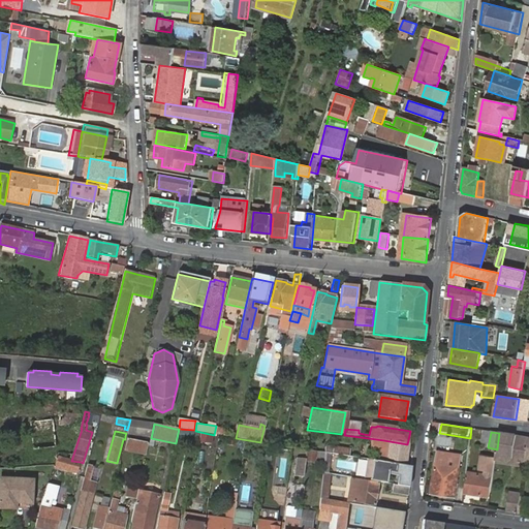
[(528,440),(528,437),(499,433),(497,449),(495,458),(496,458),(496,460),(507,461),(516,458),(527,459),(528,442),(528,440)]
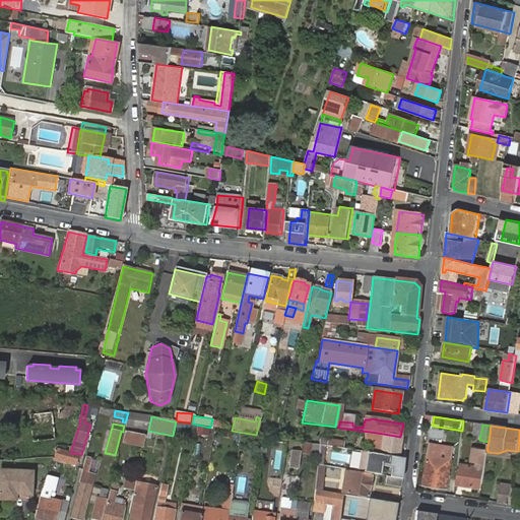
[(398,456),(400,437),(377,433),(374,451),(377,451),(376,453),(398,456)]
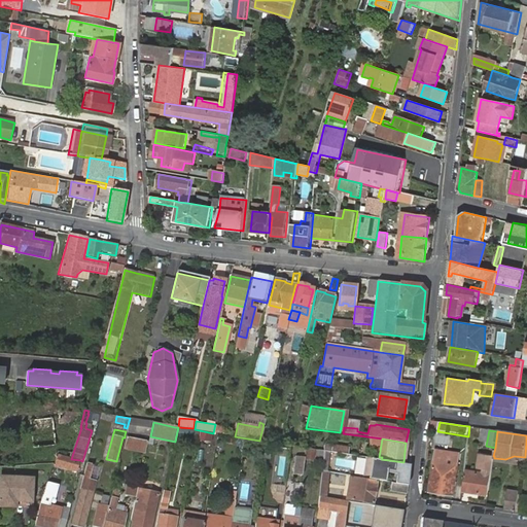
[(313,460),(314,450),(307,449),(306,459),(313,460)]
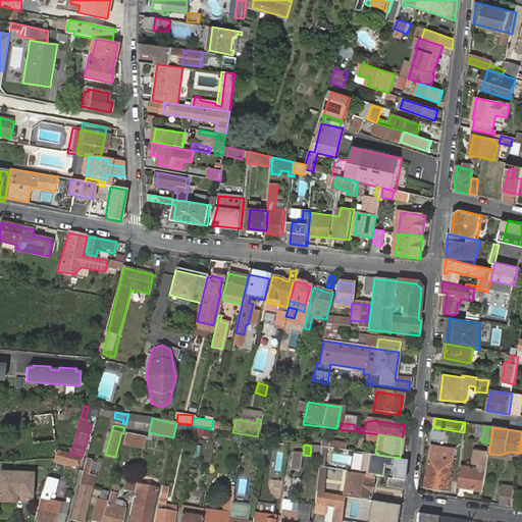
[(261,455),(262,447),(254,446),(253,454),(261,455)]
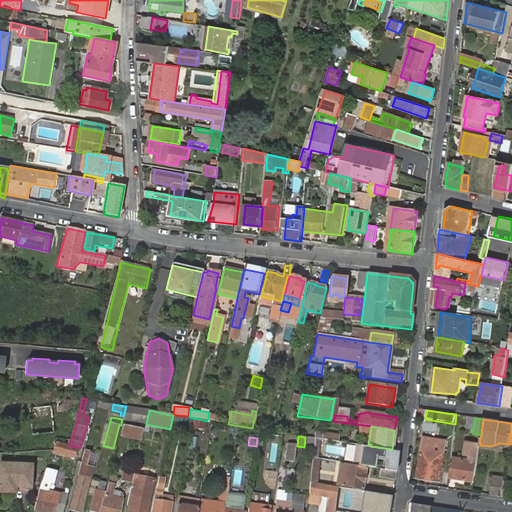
[(265,439),(257,438),(256,446),(264,447),(265,439)]
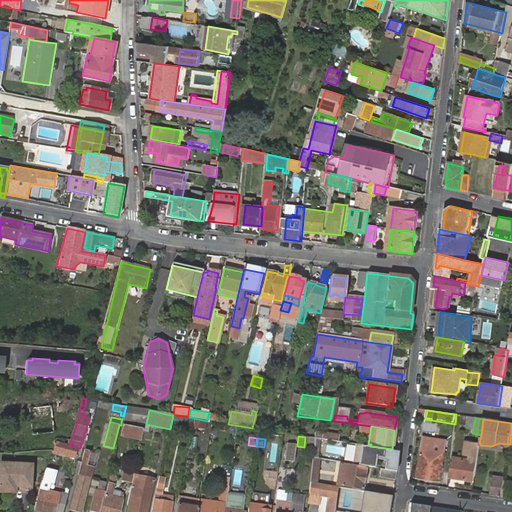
[(425,438),(418,477),(440,480),(446,441),(425,438)]
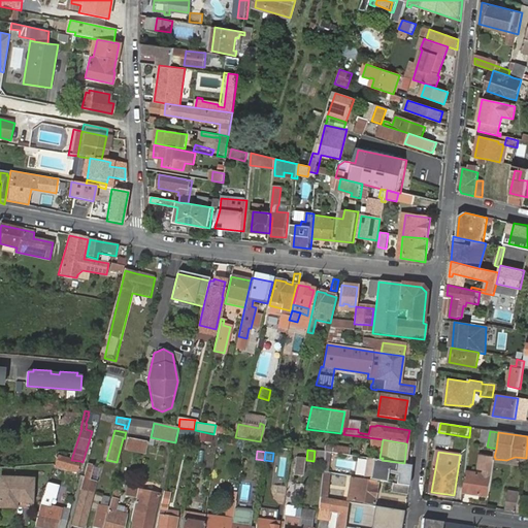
[(464,493),(489,496),(492,476),(495,459),(495,457),(494,457),(482,455),(480,469),(486,470),(485,474),(466,472),(464,493)]
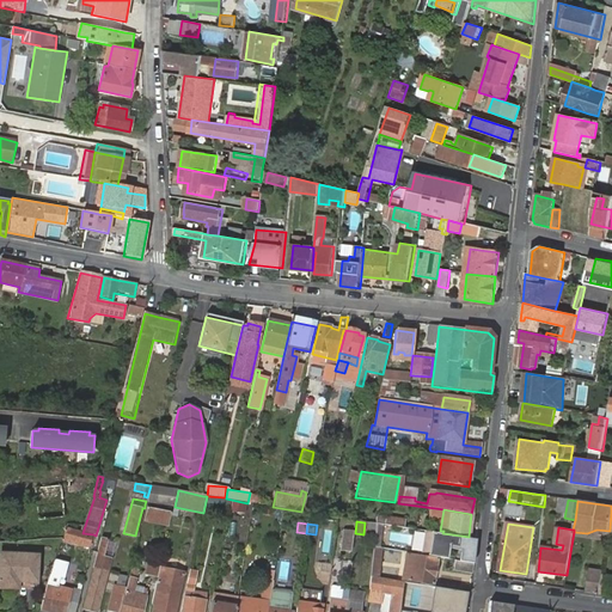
[(340,530),(337,552),(349,554),(352,531),(340,530)]
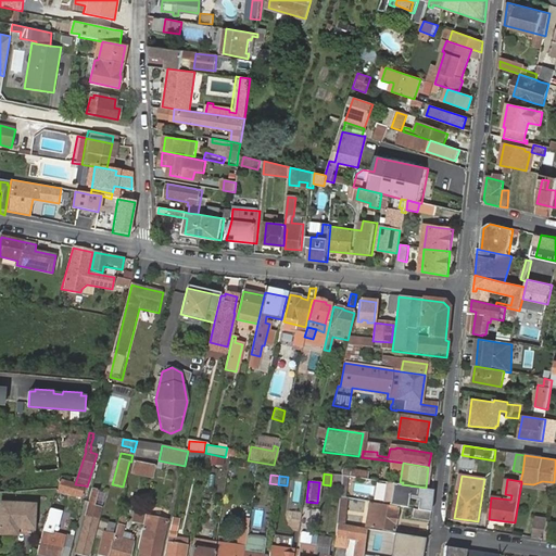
[(85,485),(75,484),(74,484),(61,482),(58,491),(81,497),(85,485)]
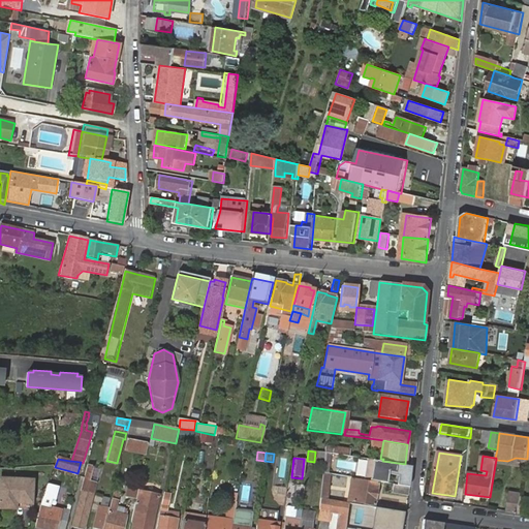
[(411,467),(368,460),(365,479),(409,487),(411,467)]
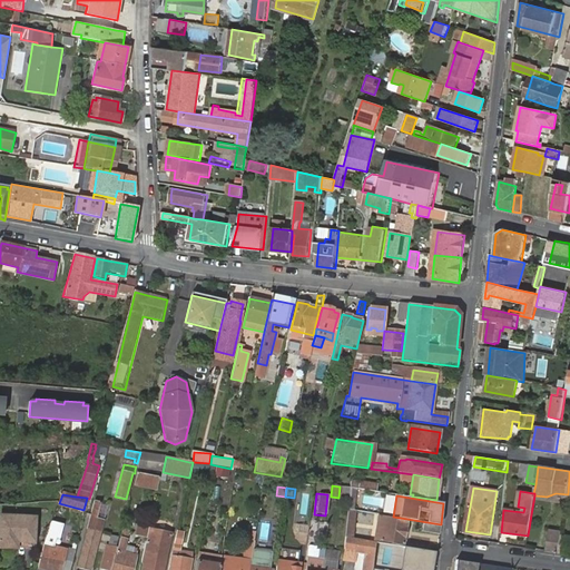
[(95,501),(90,519),(91,519),(78,568),(85,569),(88,569),(102,522),(94,519),(98,503),(99,502),(95,501)]
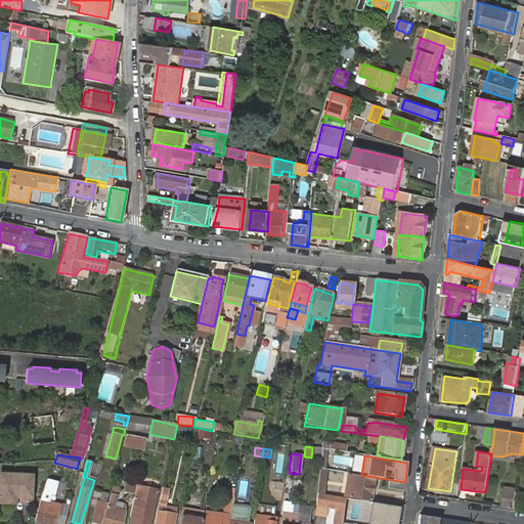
[(86,477),(94,480),(98,465),(90,463),(86,477)]
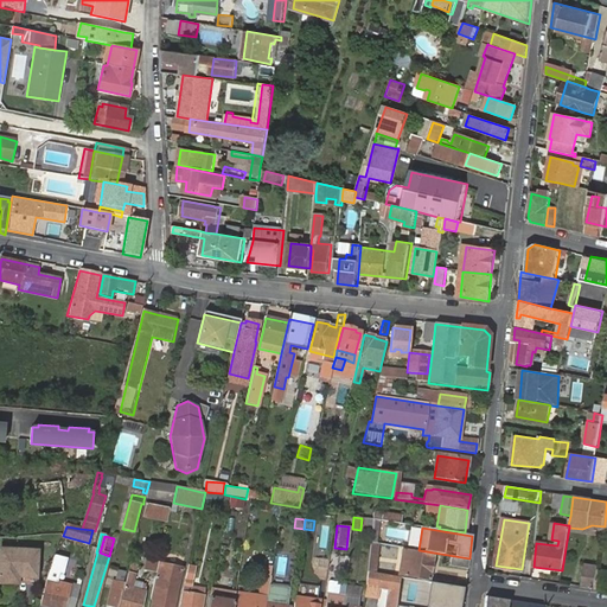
[(376,543),(370,542),(366,573),(369,573),(376,574),(379,544),(376,543)]
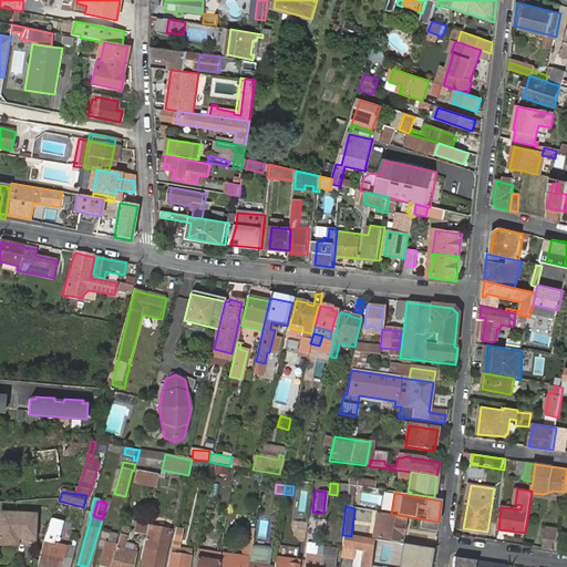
[(377,514),(373,537),(401,543),(405,518),(377,514)]
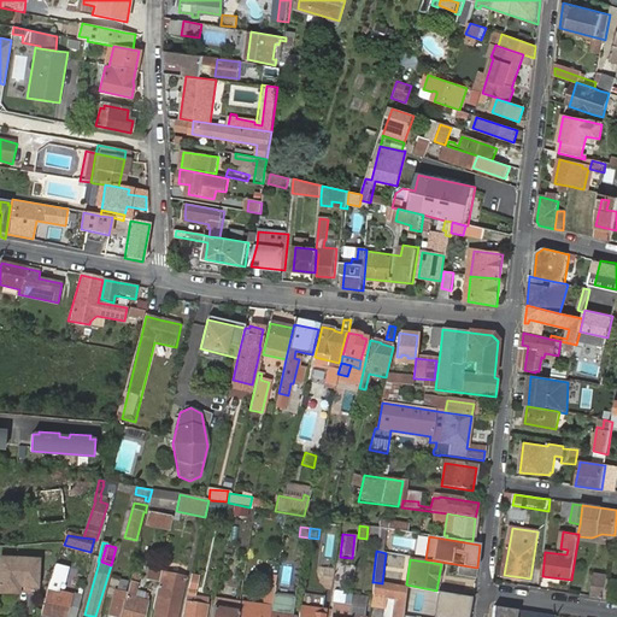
[(19,587),(37,588),(39,560),(19,560),(19,563),(0,562),(0,594),(18,595),(19,587)]
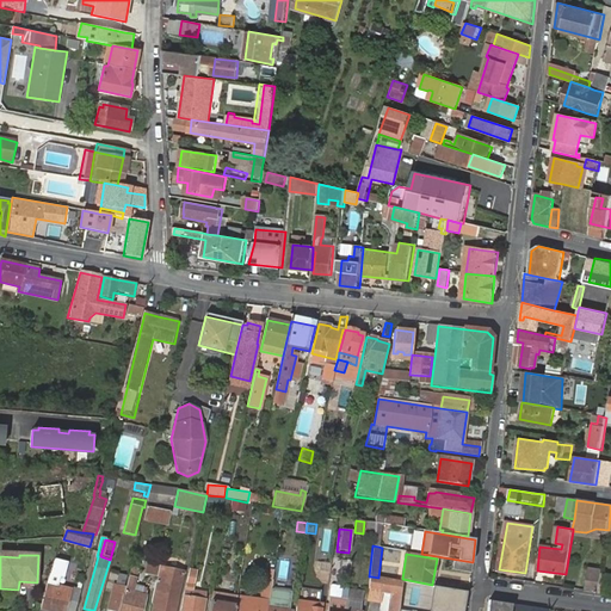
[(156,578),(160,562),(148,559),(144,574),(156,578)]
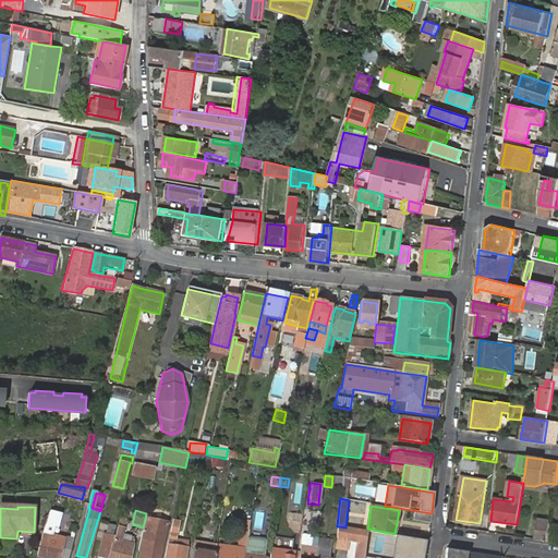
[(152,514),(146,513),(143,528),(141,534),(146,535),(152,514)]
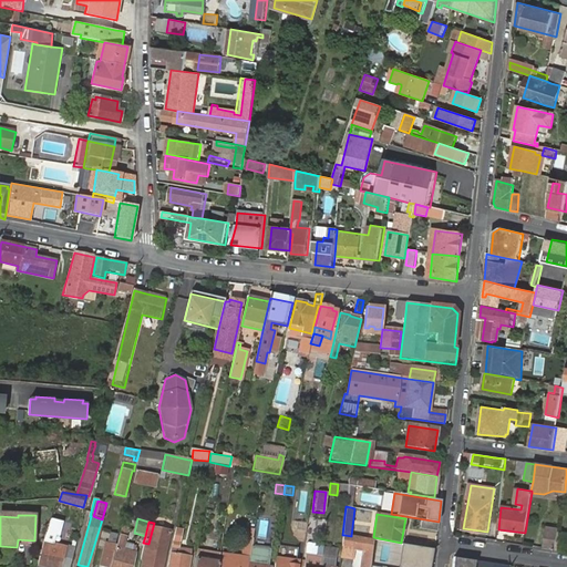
[(437,533),(439,524),(421,522),(420,531),(437,533)]
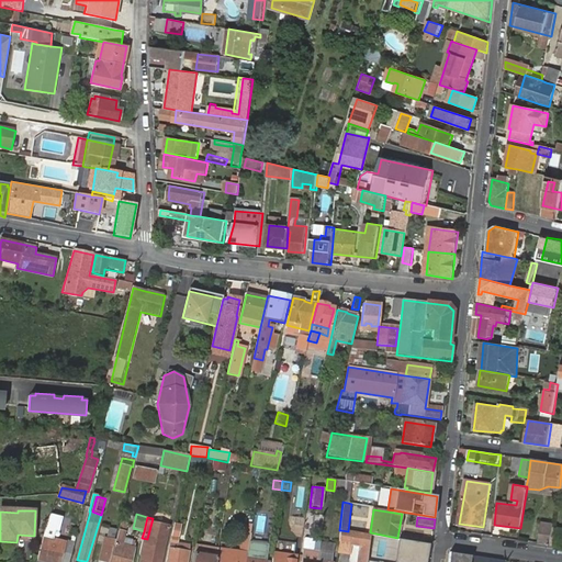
[(120,523),(110,561),(128,561),(135,542),(122,539),(125,525),(120,523)]
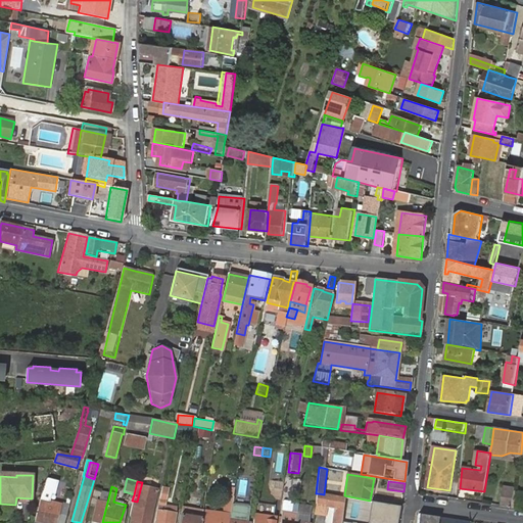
[(514,494),(522,495),(522,489),(522,487),(516,486),(514,494)]
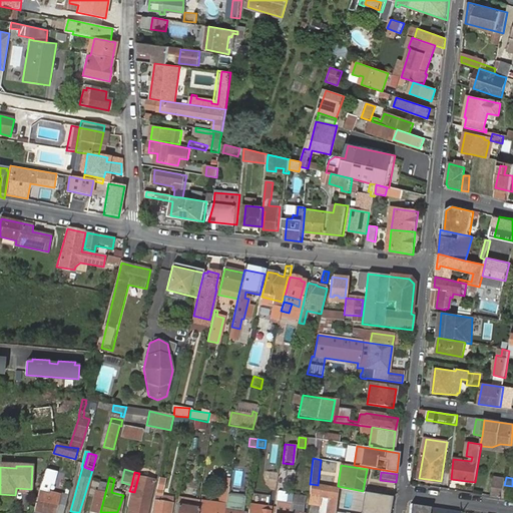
[(503,498),(504,486),(504,485),(505,480),(496,478),(493,497),(503,498)]
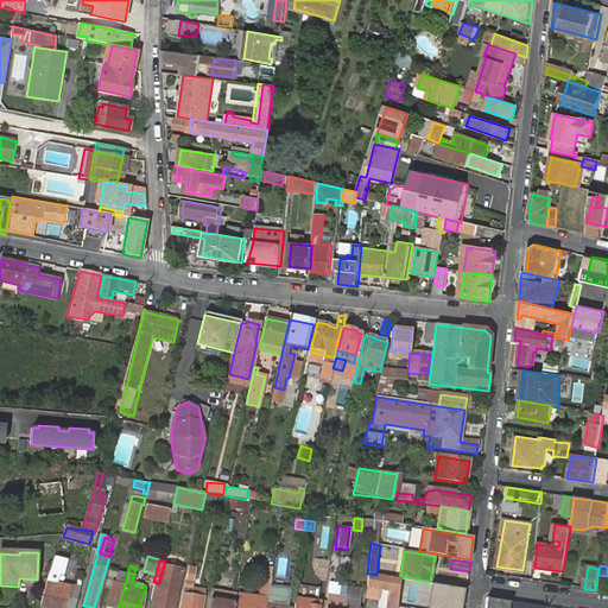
[(107,607),(116,607),(124,584),(126,574),(119,572),(116,582),(114,581),(107,607)]
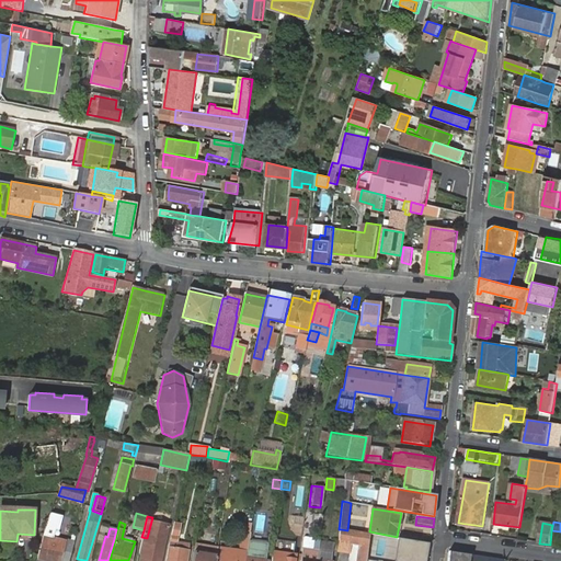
[(369,534),(347,530),(341,529),(339,541),(368,547),(369,534)]
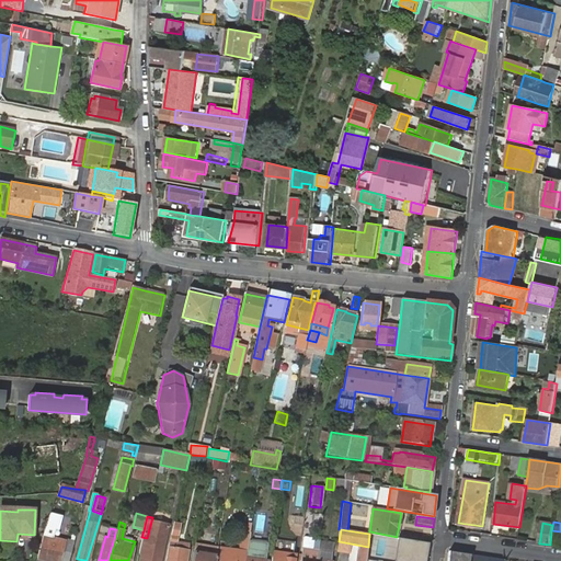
[(550,545),(560,546),(560,530),(560,531),(551,530),(551,531),(550,545)]
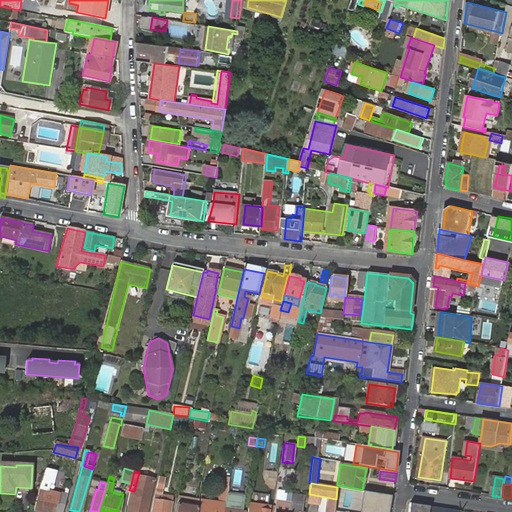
[(33,510),(39,511),(62,511),(67,497),(39,489),(33,510)]
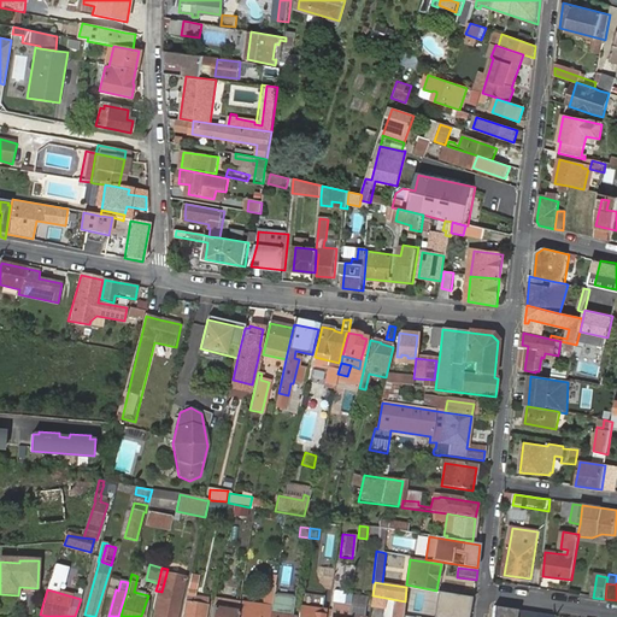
[(188,591),(182,616),(205,616),(209,600),(194,598),(195,592),(188,591)]
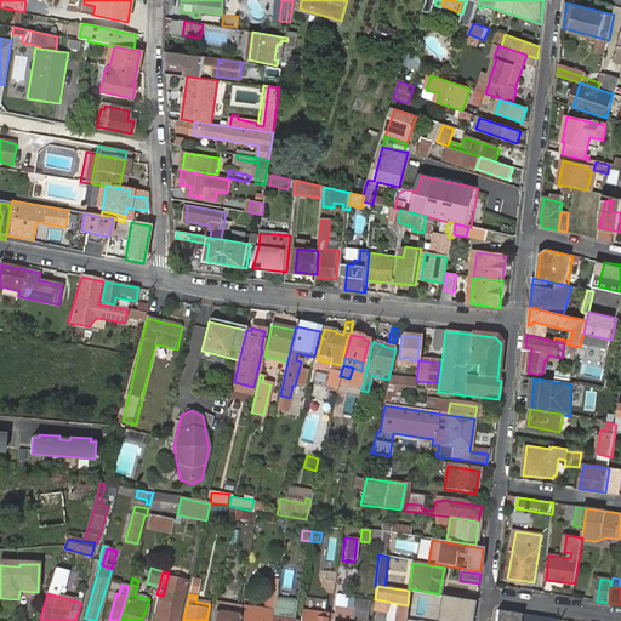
[(241,620),(271,620),(272,617),(272,615),(274,598),(267,596),(263,620),(249,619),(250,608),(244,607),(241,620)]
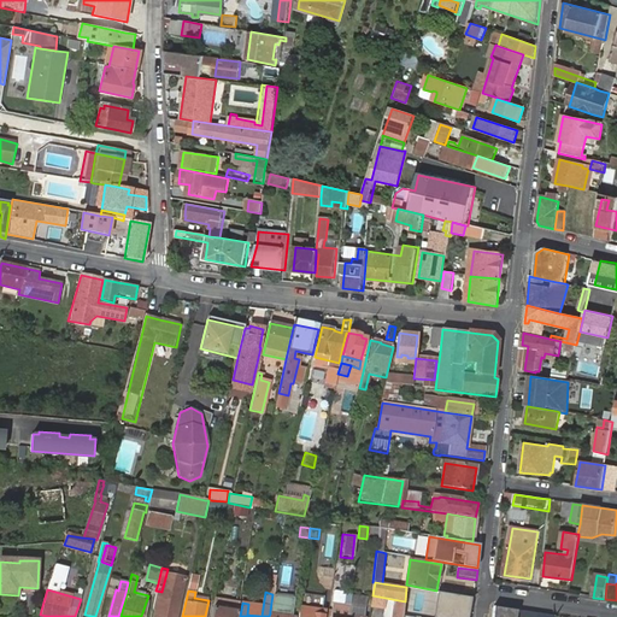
[(165,600),(158,598),(153,616),(176,616),(180,599),(168,595),(165,600)]
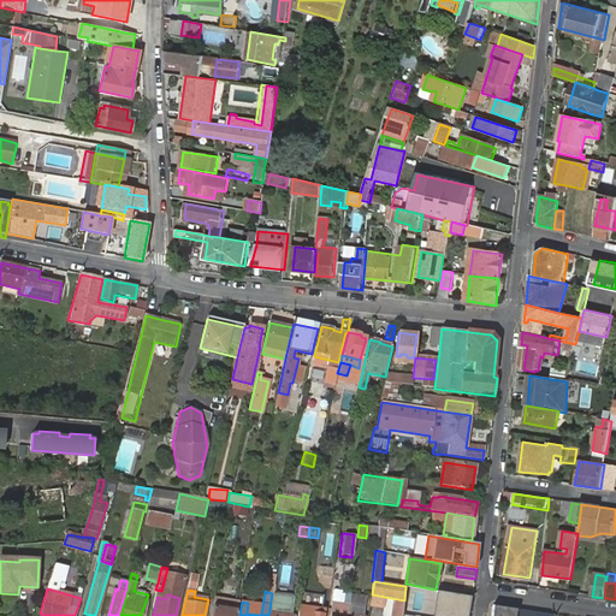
[(437,594),(433,615),(462,615),(466,599),(437,594)]
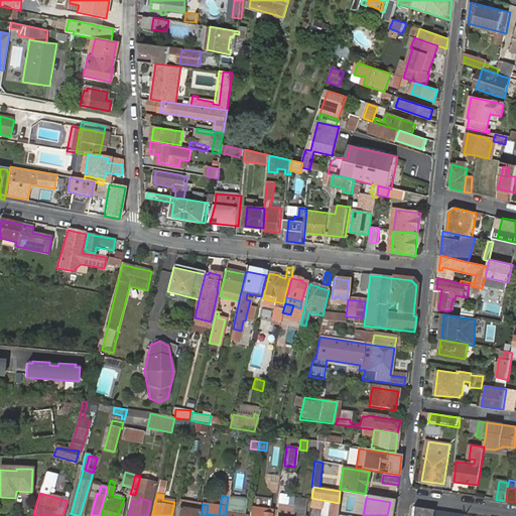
[(179,501),(175,515),(198,515),(199,512),(198,512),(180,509),(182,502),(179,501)]
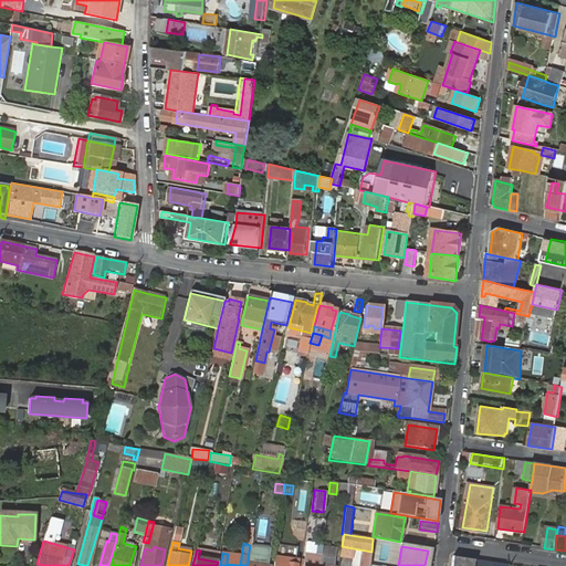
[(218,554),(200,551),(198,558),(217,562),(218,554)]
